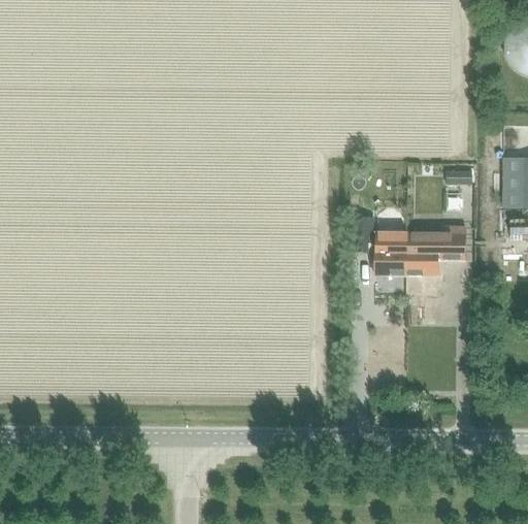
[(503,44),(503,46),(503,50),(503,53),(504,55),(505,58),(506,60),(507,62),(509,65),(512,67),(514,69),(515,70),(518,71),(520,73),(523,73),(525,74),(527,74),(527,19),(526,20),(523,21),(521,21),(518,23),(516,24),(514,25),(512,27),(509,29),(508,31),(506,34),(505,36),(504,39),(503,41),(503,44)]
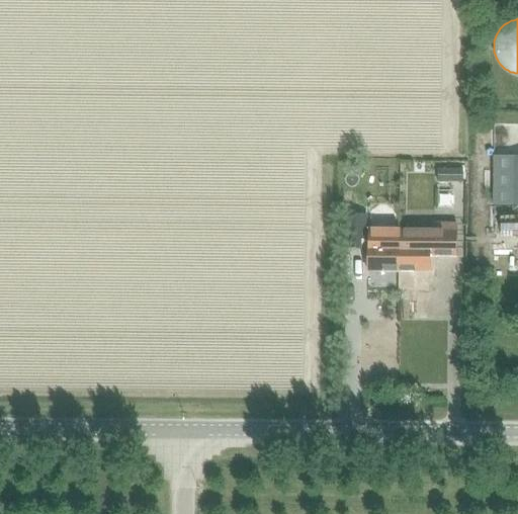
[(517,194),(517,145),(494,146),(496,195),(517,194)]
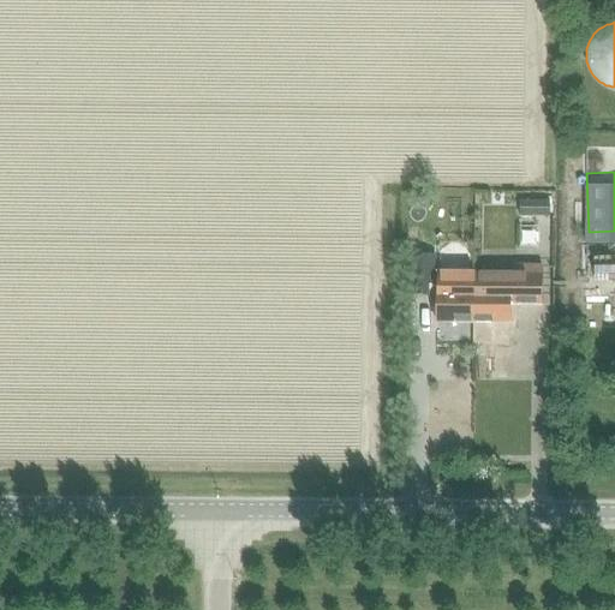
[(407,214),(428,215),(428,190),(408,190),(407,214)]
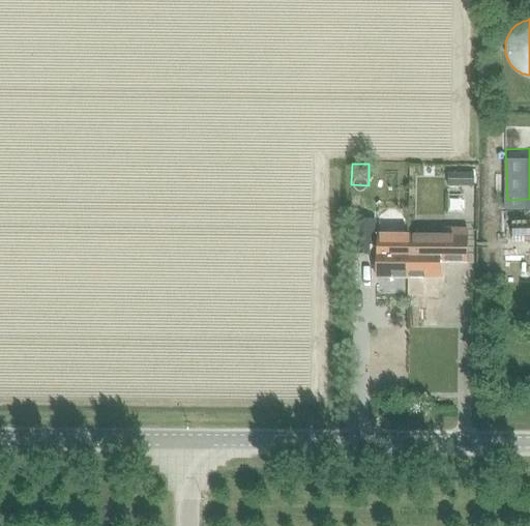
[(351,216),(350,250),(371,251),(372,217),(351,216)]
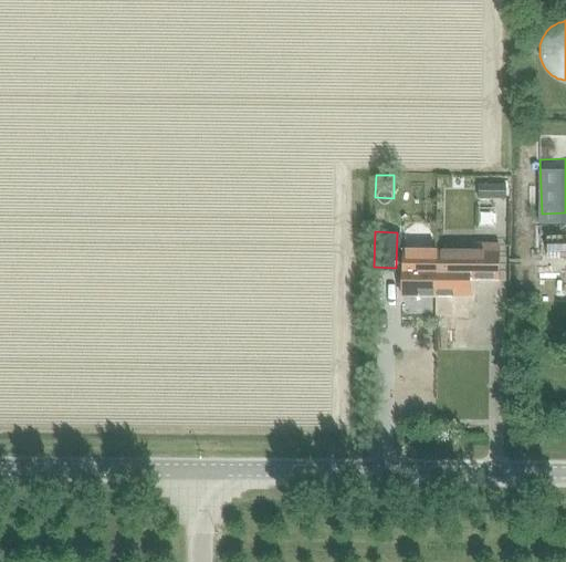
[(436,248),(436,293),(469,293),(470,277),(499,278),(499,242),(475,241),(475,249),(436,248)]
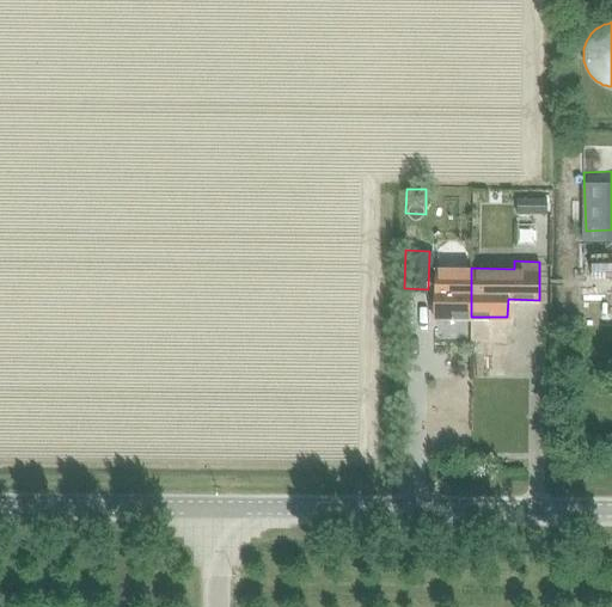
[(435,268),(434,317),(471,317),(471,268),(435,268)]
